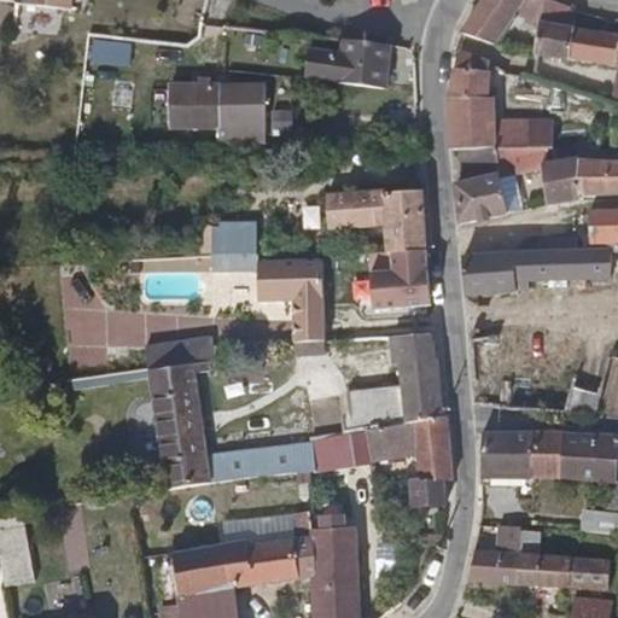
[(0,0),(0,3),(71,12),(74,0),(0,0)]
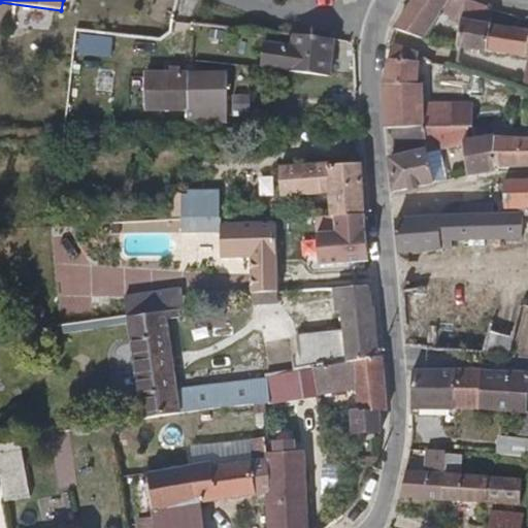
[(487,24),(491,8),(466,0),(416,0),(397,28),(420,42),(438,17),(465,21),(487,24)]
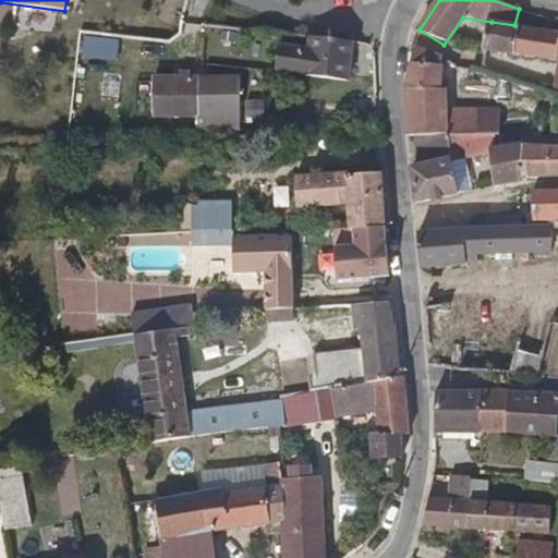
[(557,61),(557,31),(514,25),(492,22),(485,51),(549,60),(557,61)]
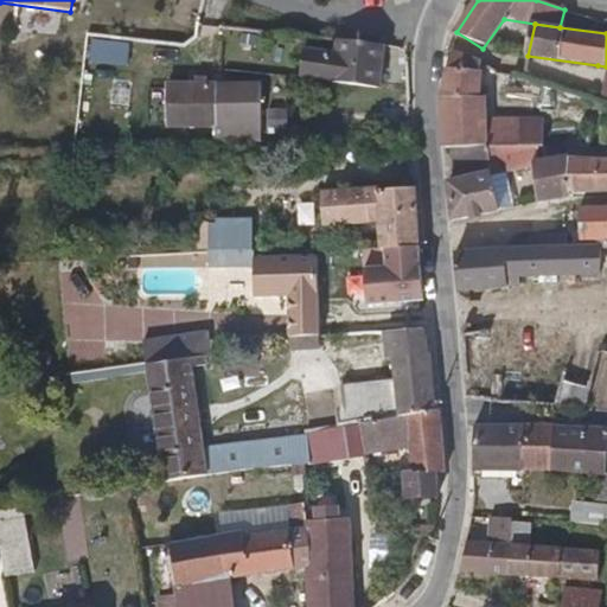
[(388,45),(339,39),(338,53),(337,63),(360,65),(359,82),(384,84),(388,45)]
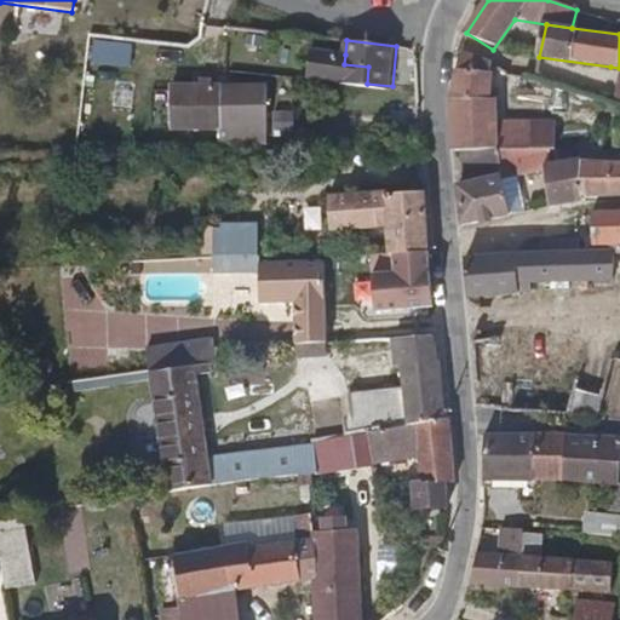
[(368,67),(344,64),(345,55),(311,51),(309,78),(367,84),(368,67)]
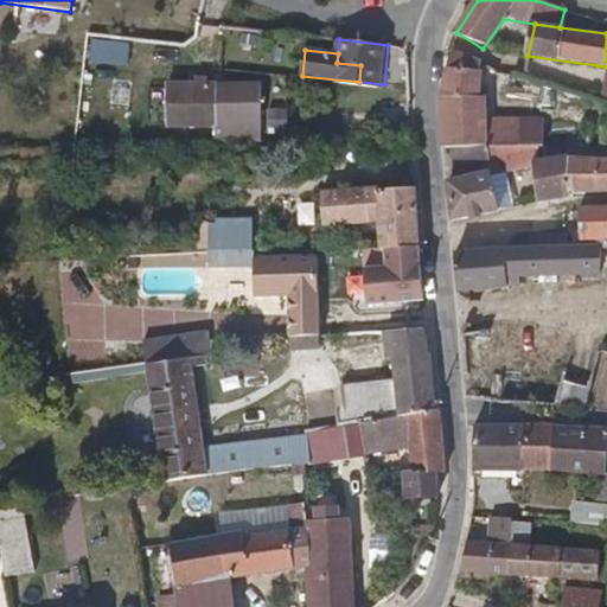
[(481,68),(451,65),(442,98),(443,152),(452,151),(486,149),(486,126),(486,98),(480,98),(481,68)]
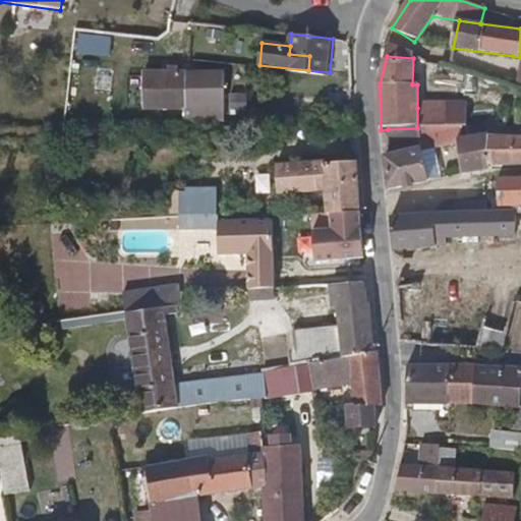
[(520,57),(513,56),(511,89),(520,92),(520,57)]
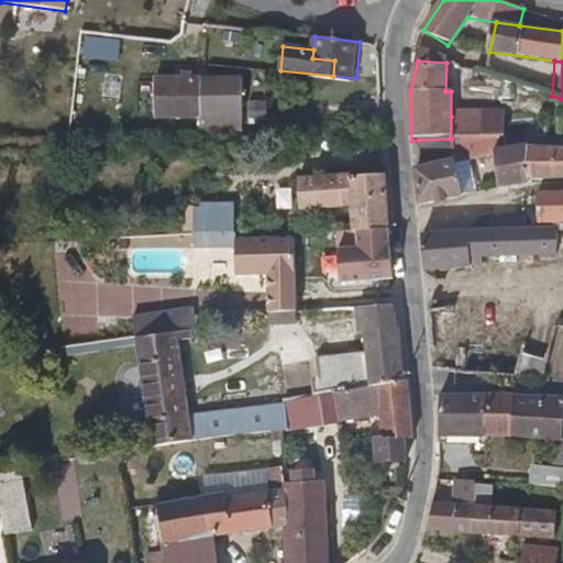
[(155,79),(155,120),(201,119),(201,78),(155,79)]
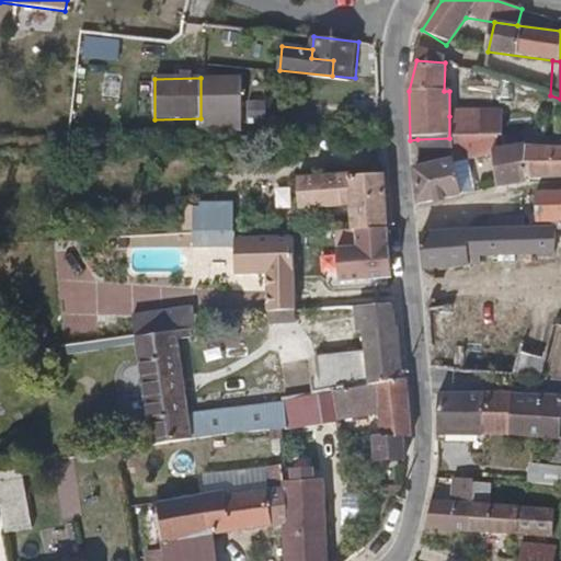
[(241,78),(201,78),(201,118),(202,130),(241,129),(241,78)]
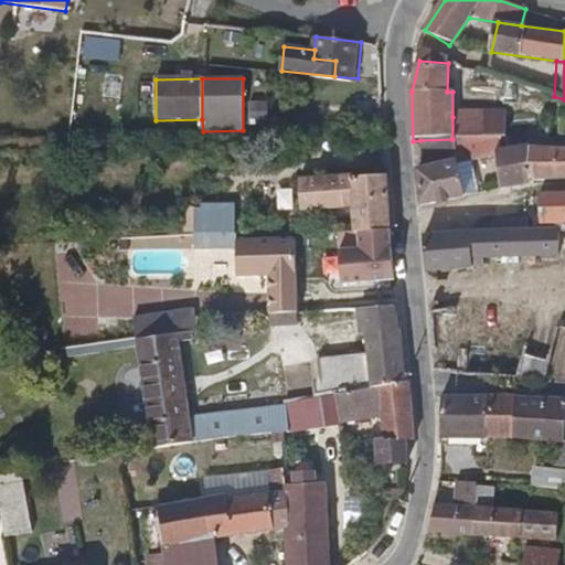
[(452,117),(452,139),(502,140),(507,140),(505,118),(452,117)]
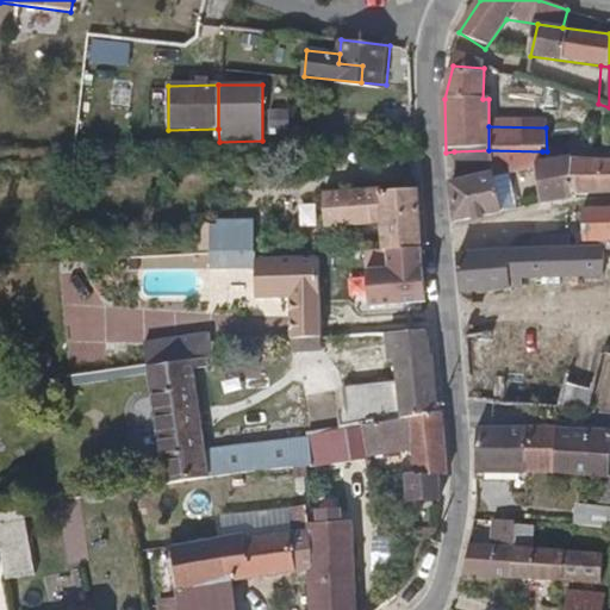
[(489,150),(454,151),(458,182),(495,174),(543,167),(542,151),(489,150)]
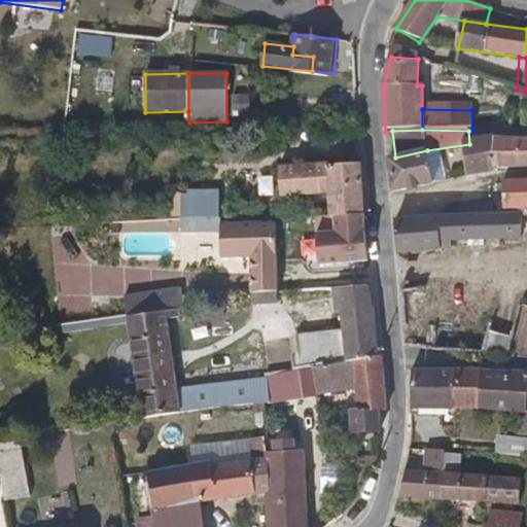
[(492,142),(469,144),(470,175),(499,168),(496,146),(492,142)]
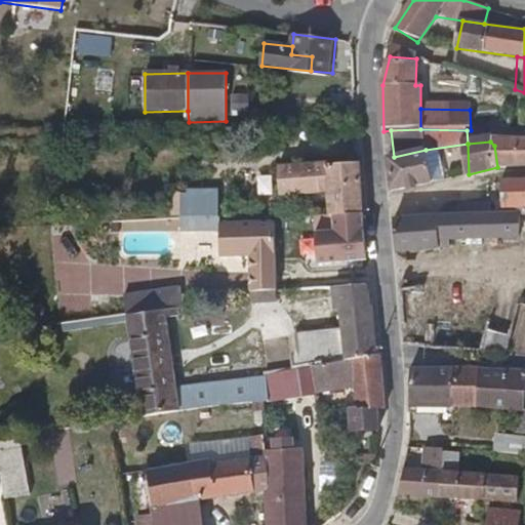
[(524,144),(494,146),(497,167),(524,166),(524,144)]
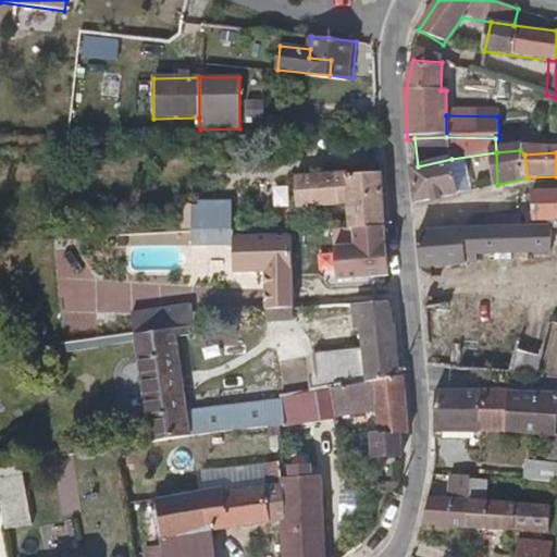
[(452,159),(418,166),(410,169),(413,206),(460,195),(452,159)]
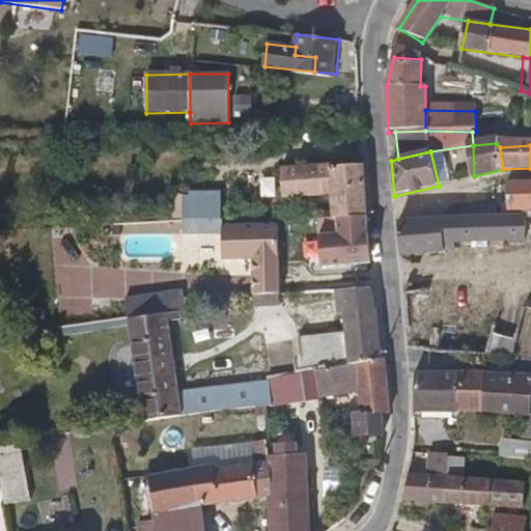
[(369,216),(366,164),(283,167),(284,197),(336,195),(335,218),(369,216)]
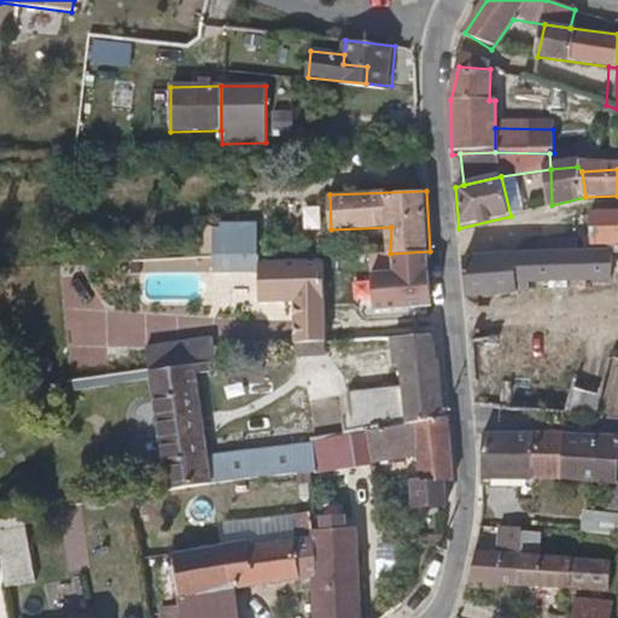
[(596,256),(614,256),(617,256),(617,214),(595,216),(596,256)]
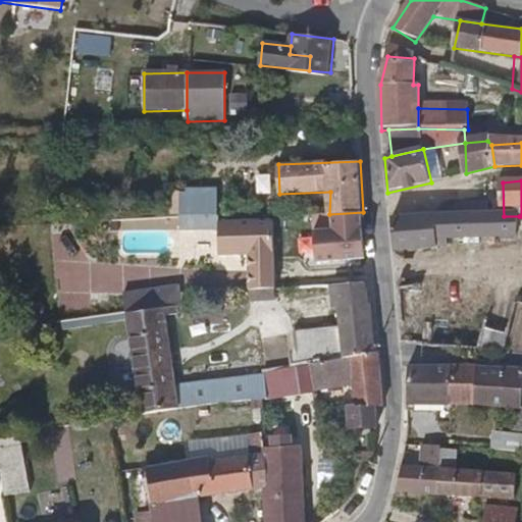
[(175,226),(177,185),(161,184),(159,225),(175,226)]
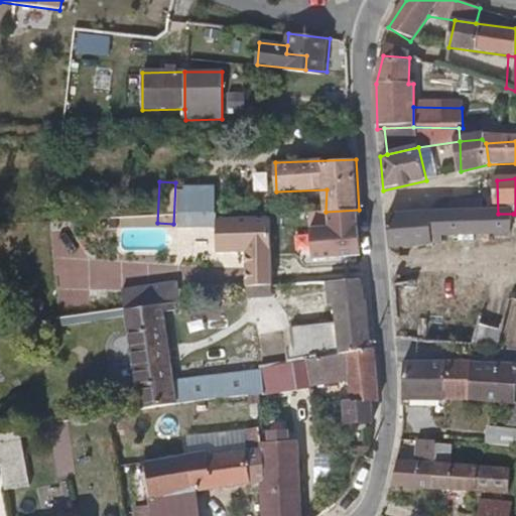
[(468,215),(485,215),(484,202),(468,203),(468,205),(468,215)]
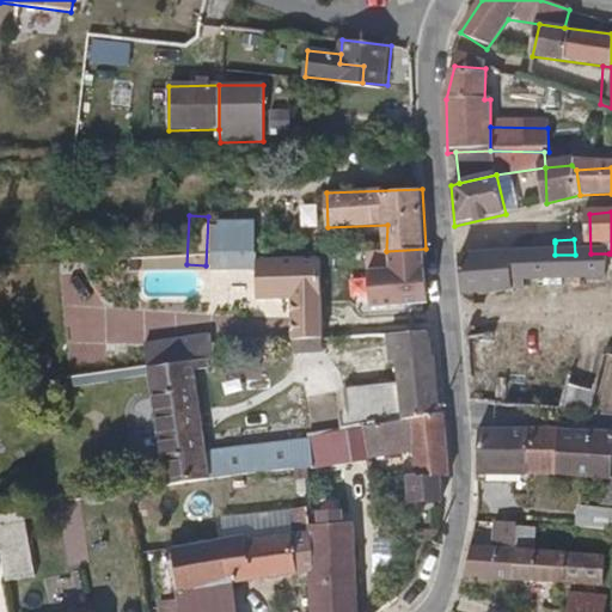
[(534,243),(534,255),(555,255),(555,243),(534,243)]
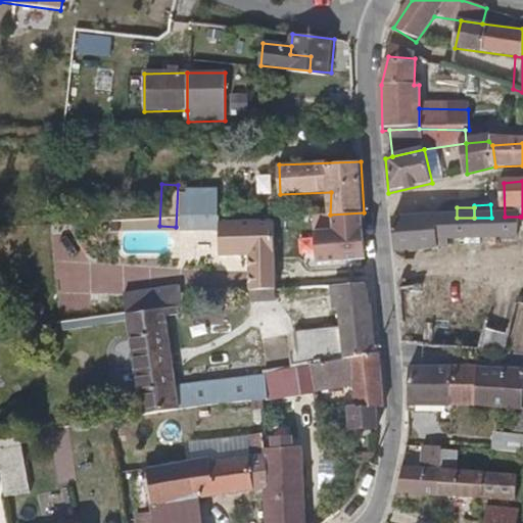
[(315,265),(367,262),(364,212),(330,215),(331,231),(314,232),(315,238),(302,239),(303,255),(315,254),(315,265)]
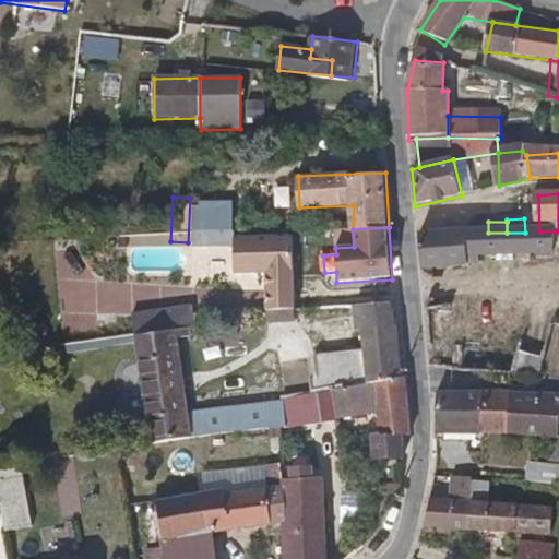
[(488,233),(424,238),(426,268),(482,264),(485,256),(557,252),(556,232),(539,232),(525,233),(507,233),(488,233)]
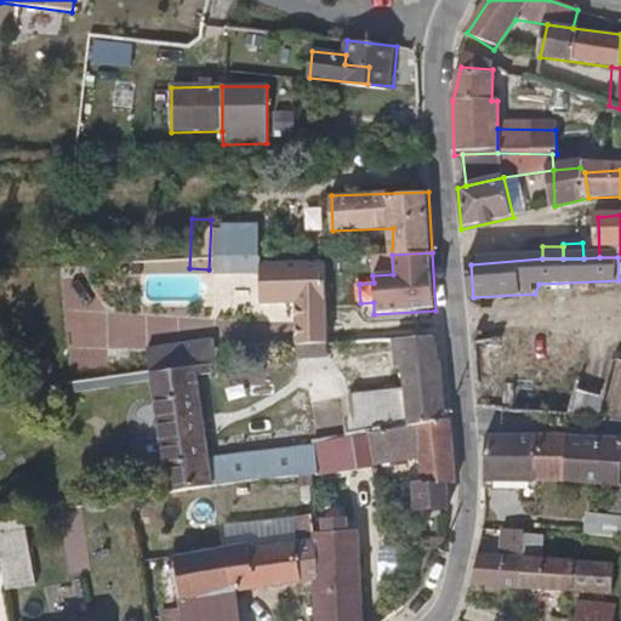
[(328,343),(326,262),(262,263),(263,300),(297,298),(297,345),(328,343)]
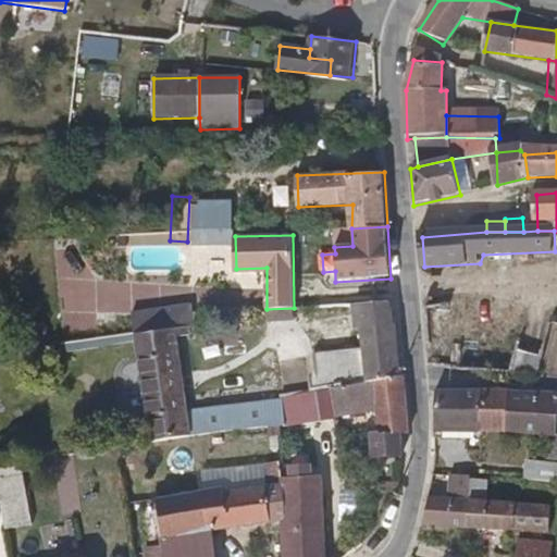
[(358,326),(386,324),(385,301),(353,304),(358,326)]
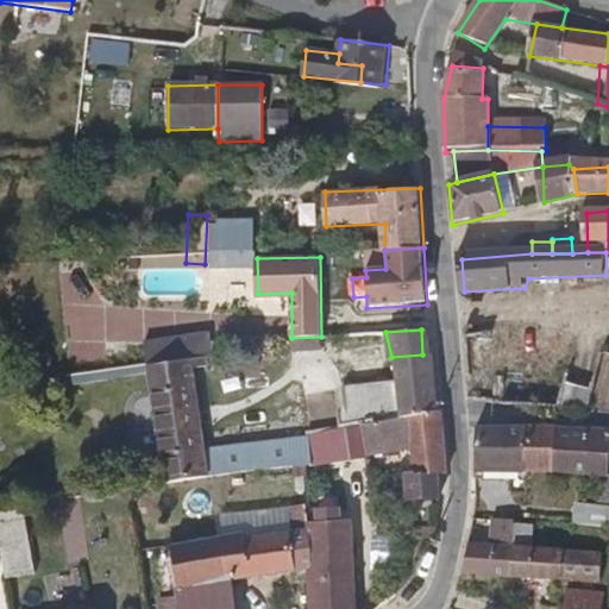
[(493,332),(469,332),(470,381),(494,381),(493,332)]
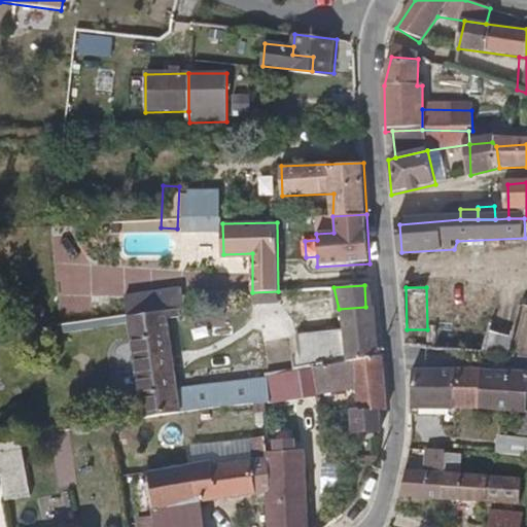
[(349,362),(378,358),(371,306),(365,307),(339,309),(349,362)]
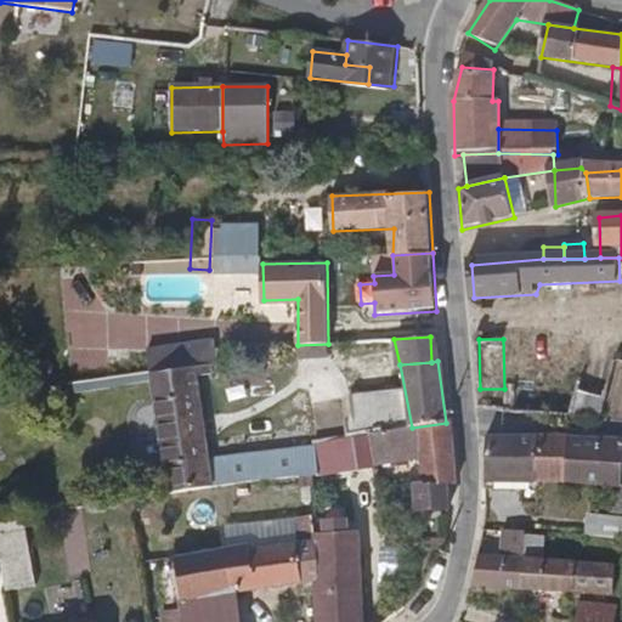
[(203,373),(158,379),(168,499),(214,493),(213,488),(210,457),(203,373)]
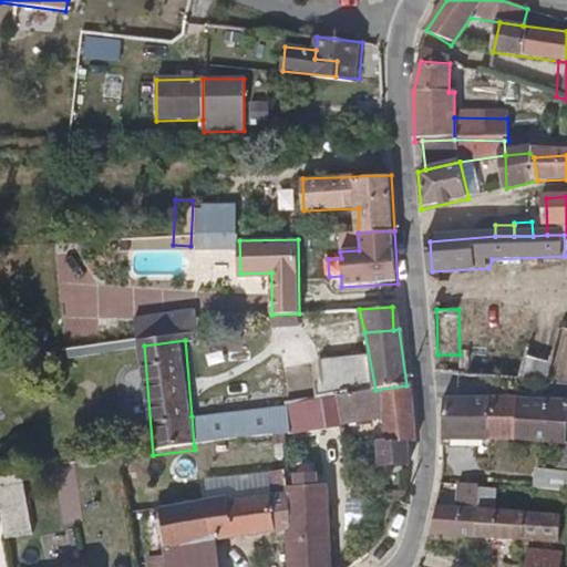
[(528,350),(525,381),(548,383),(552,352),(528,350)]
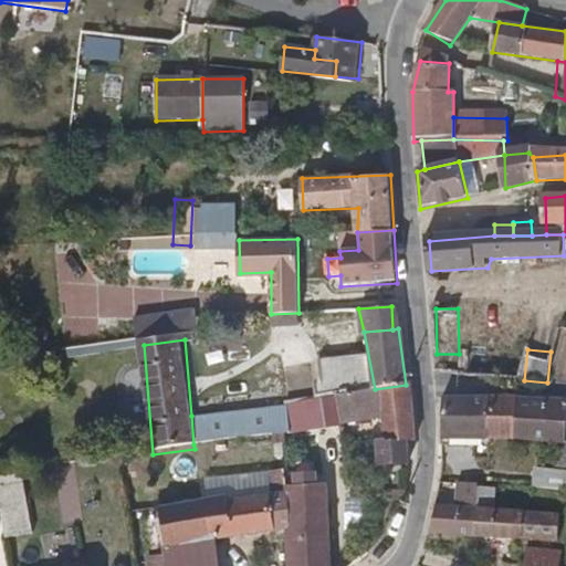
[(377,443),(379,453),(407,450),(407,443),(412,441),(406,385),(375,389),(334,394),(339,426),(384,418),(385,443),(377,443)]
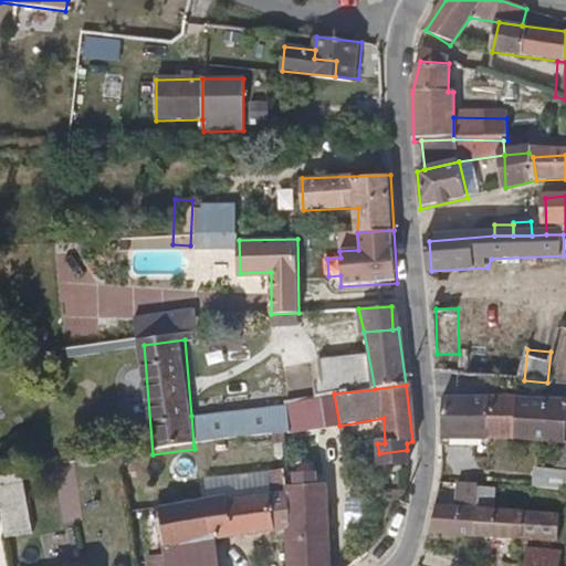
[(339,426),(334,394),(287,401),(287,406),(292,432),(339,426)]
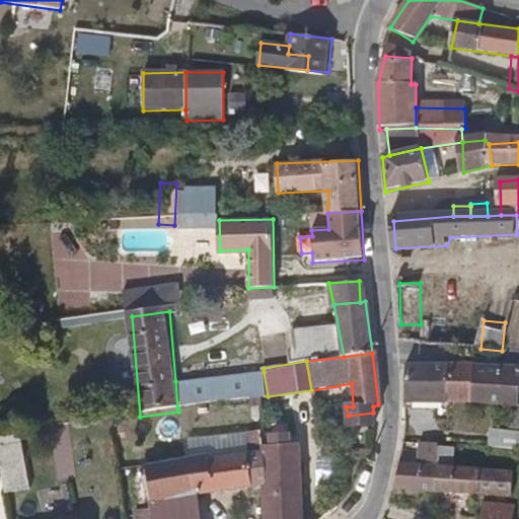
[(406,371),(406,401),(450,401),(450,371),(406,371)]
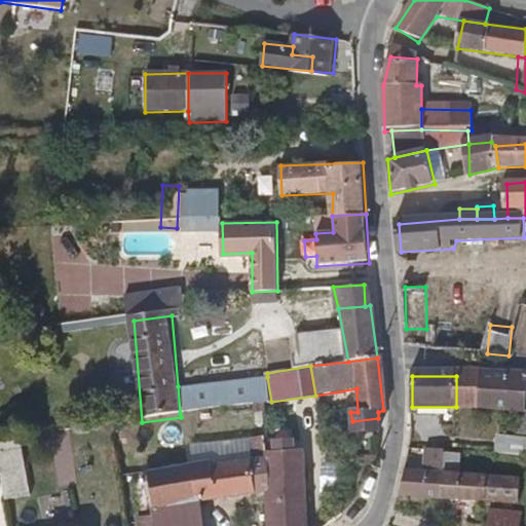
[(456,376),(456,407),(478,408),(479,377),(456,376)]
